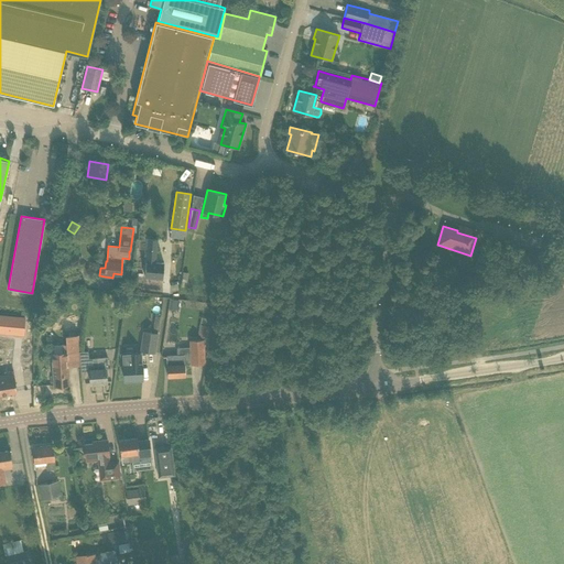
[(147,249),(144,278),(162,279),(164,263),(155,262),(158,240),(148,239),(147,249)]
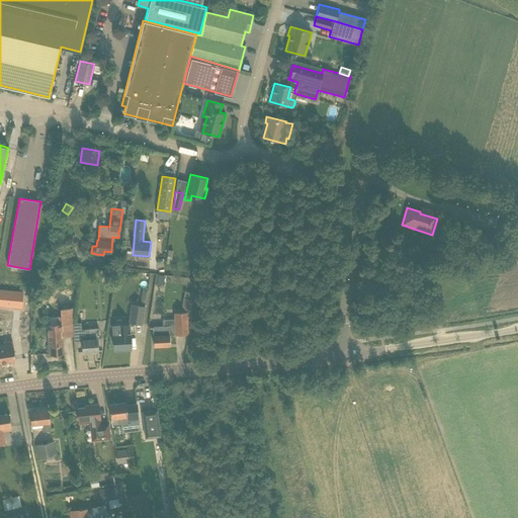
[(103,268),(104,278),(108,281),(111,278),(115,279),(117,270),(103,268)]
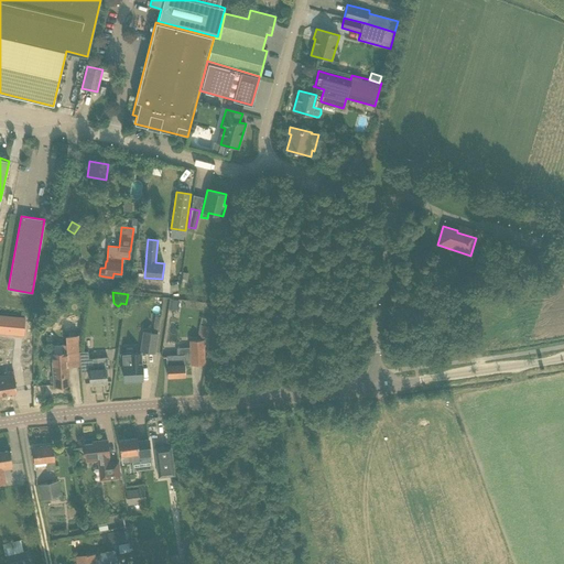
[(170,299),(169,308),(177,311),(179,301),(170,299)]
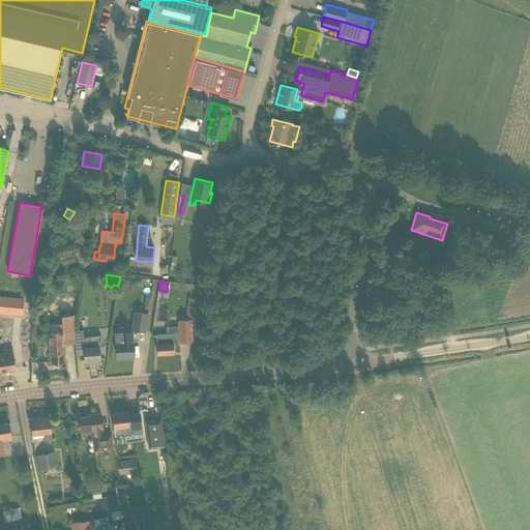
[(0,312),(5,313),(22,315),(24,299),(0,296),(0,312)]
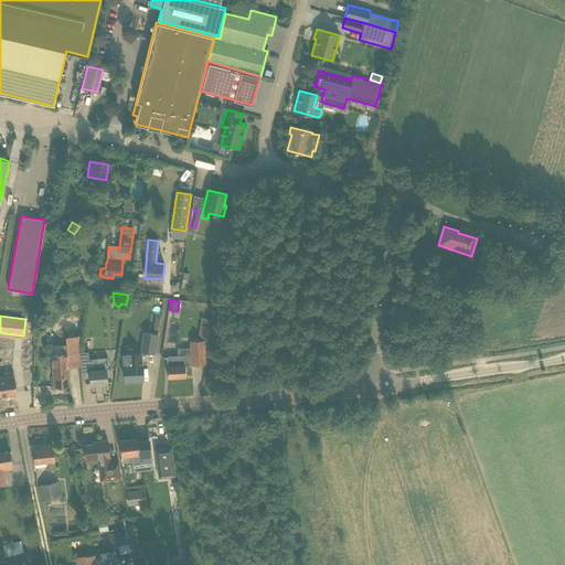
[(199,338),(208,339),(210,327),(201,324),(199,338)]
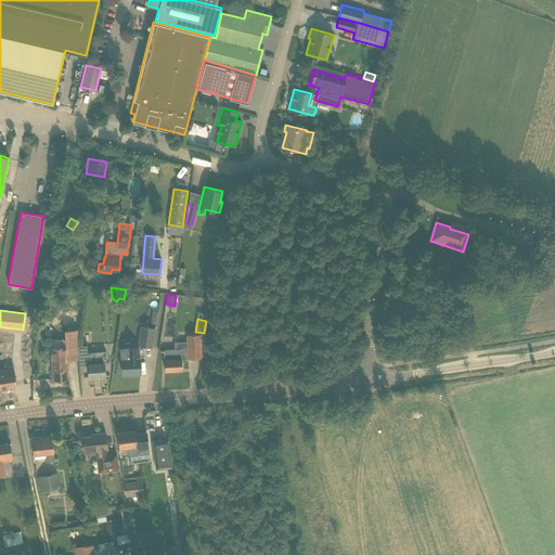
[(140,325),(137,345),(152,348),(155,328),(140,325)]
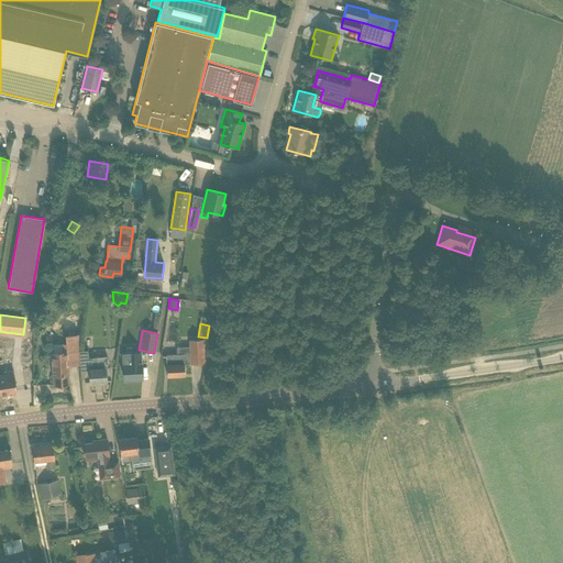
[(78,351),(79,351),(78,334),(65,335),(66,343),(62,343),(63,352),(52,352),(54,385),(68,384),(67,357),(79,357),(78,353),(78,351)]
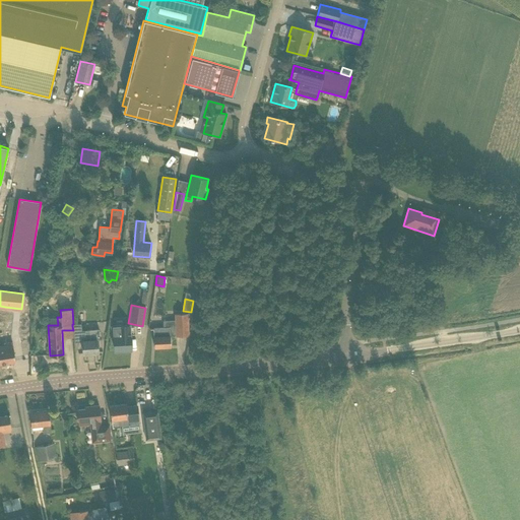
[(176,337),(189,336),(188,313),(174,314),(175,319),(164,320),(164,327),(154,328),(154,347),(170,347),(170,336),(176,336),(176,337)]
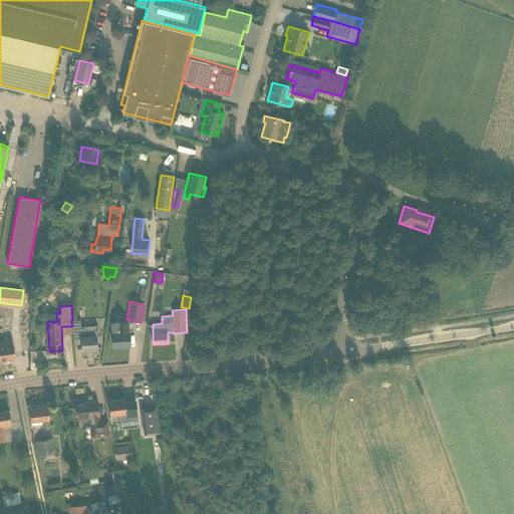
[(80,319),(72,320),(71,320),(71,322),(72,326),(73,338),(81,337),(82,349),(97,348),(96,335),(98,335),(97,325),(80,326),(80,319)]
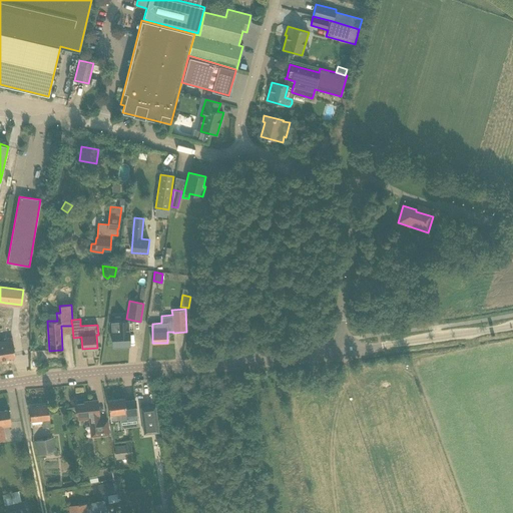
[(9,323),(11,336),(26,334),(24,321),(9,323)]
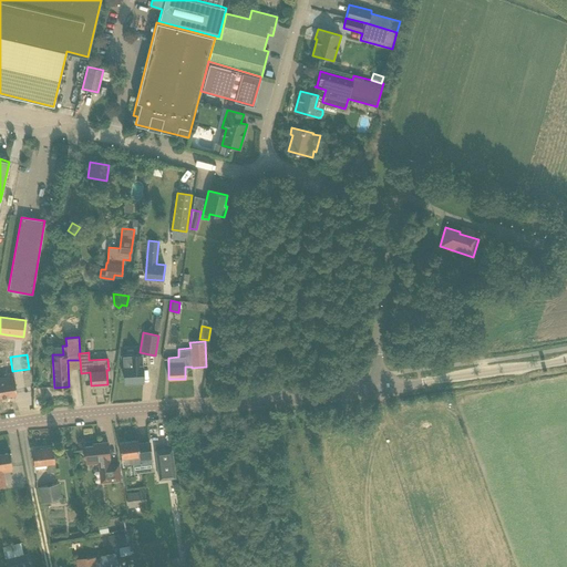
[(142,354),(121,356),(122,367),(124,367),(125,382),(143,381),(142,354)]
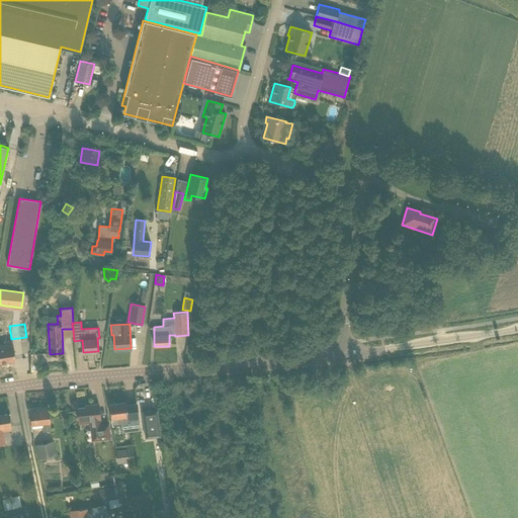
[(6,343),(0,344),(0,362),(15,360),(12,340),(6,341),(6,343)]
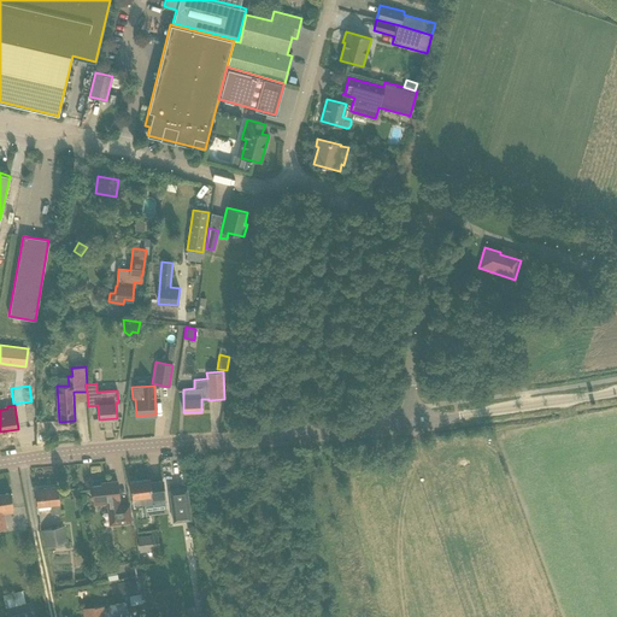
[(153,505),(153,499),(165,498),(163,481),(151,482),(150,479),(130,482),(131,499),(133,499),(134,507),(153,505)]
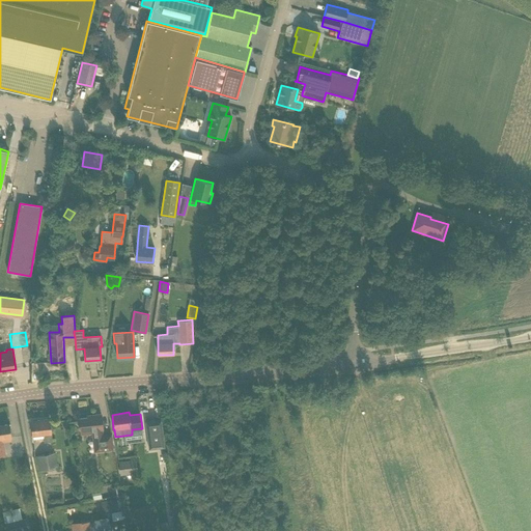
[(91,430),(93,452),(113,450),(111,432),(103,434),(102,429),(103,429),(101,414),(92,415),(91,417),(79,418),(81,431),(91,430)]
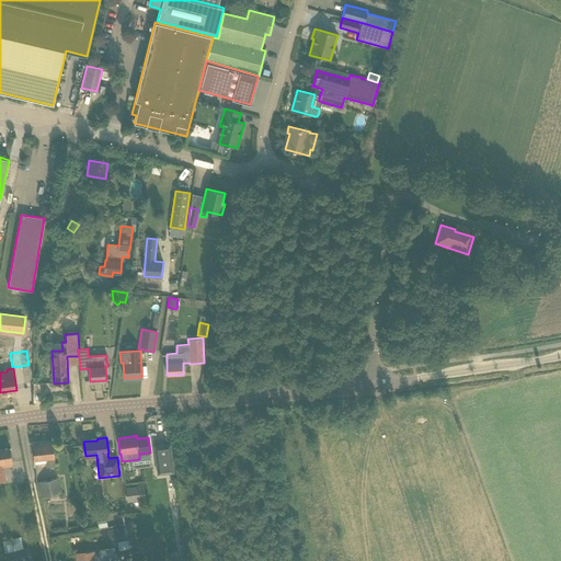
[(32,445),(34,460),(46,459),(46,467),(55,466),(53,443),(32,445)]
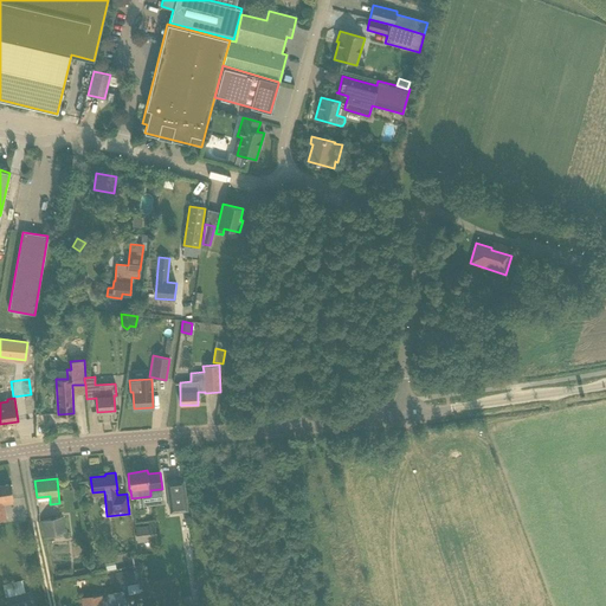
[(184,479),(167,482),(171,514),(188,511),(184,479)]
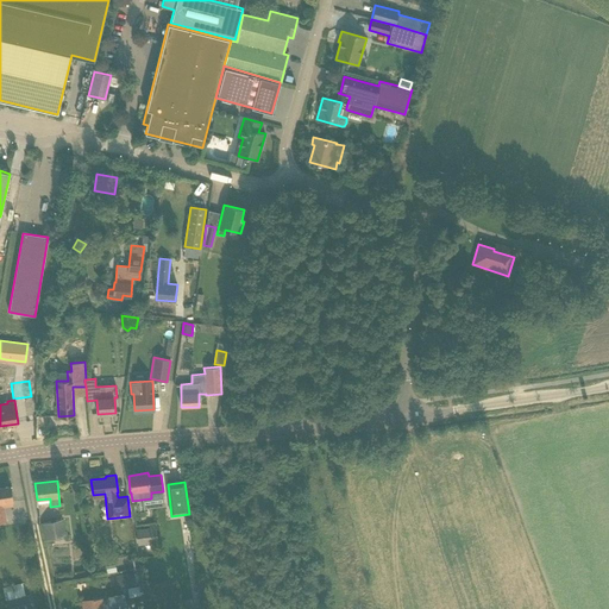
[(0,488),(0,522),(6,521),(4,507),(12,506),(12,501),(13,501),(11,487),(0,488)]
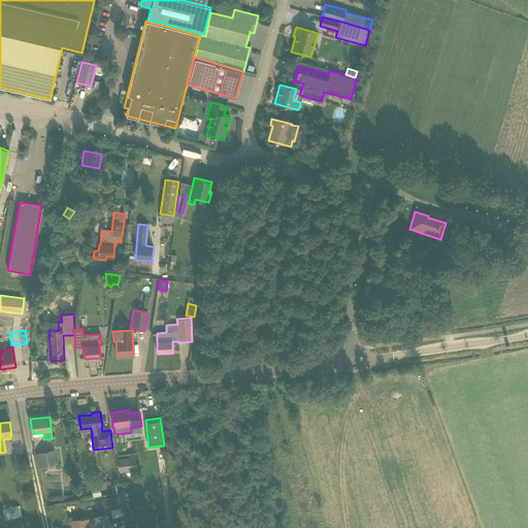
[(54,450),(37,454),(40,468),(57,464),(54,450)]
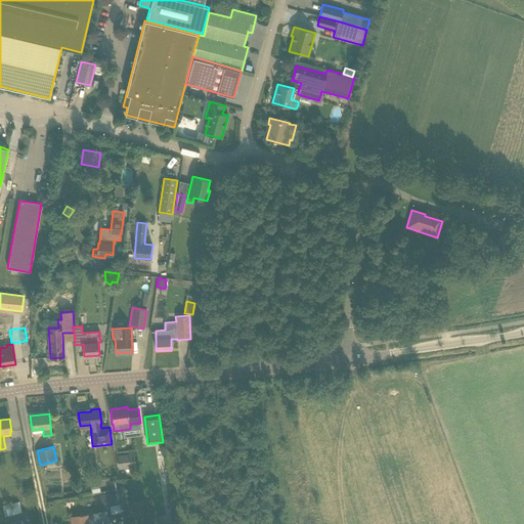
[(117,455),(119,469),(135,467),(133,453),(117,455)]
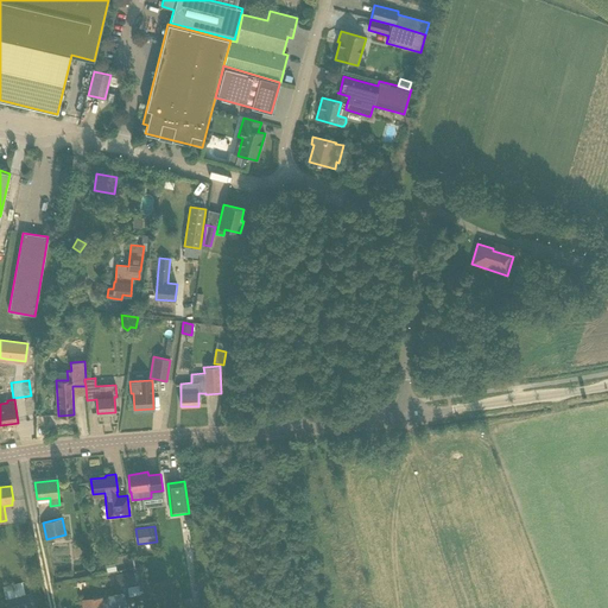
[(127,558),(130,569),(139,567),(137,557),(127,558)]
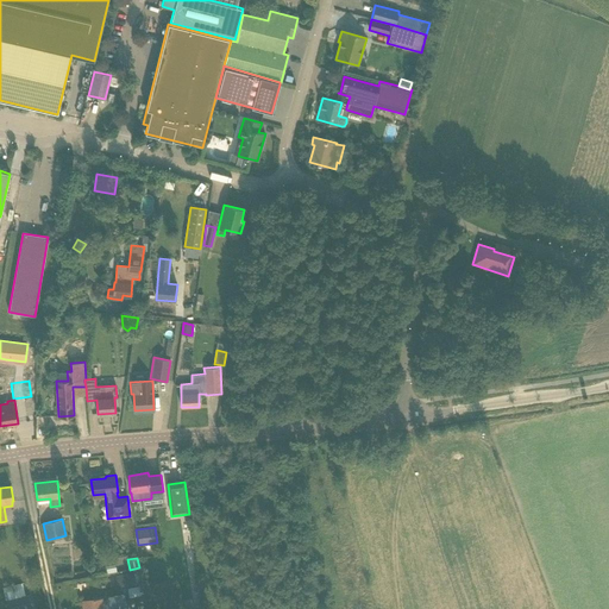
[(133,572),(118,576),(119,588),(136,584),(133,572)]
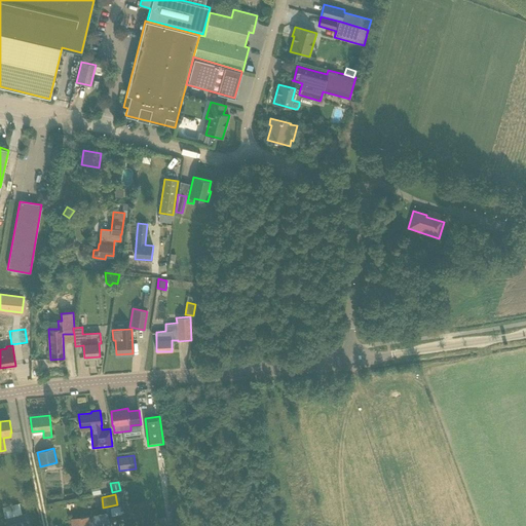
[(3,512),(5,525),(25,525),(28,525),(25,514),(22,515),(19,503),(10,505),(11,510),(3,512)]
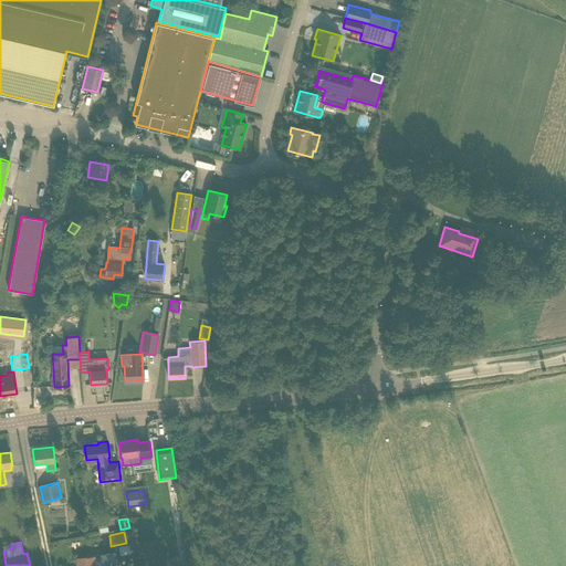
[(88,557),(77,559),(79,565),(118,565),(116,552),(100,554),(100,556),(96,557),(96,556),(88,557)]
